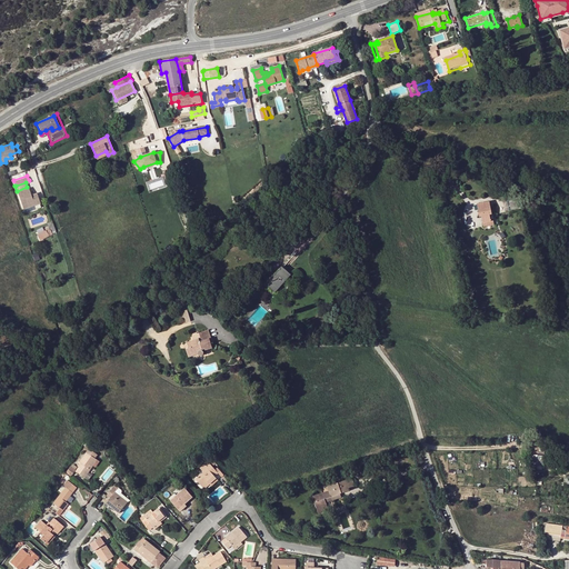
[(17,191),(22,208),(39,202),(36,193),(30,195),(27,187),(17,191)]
